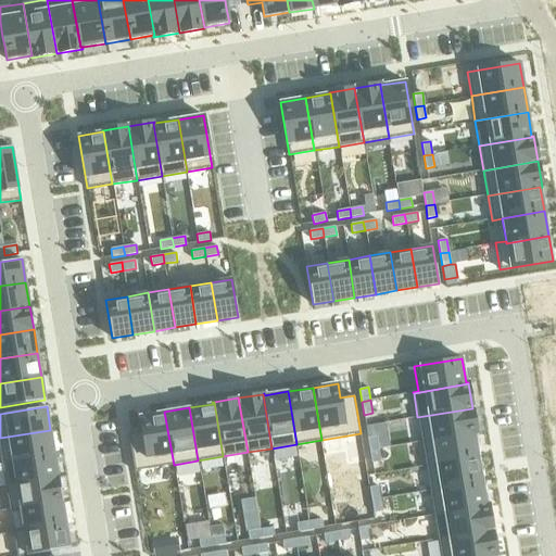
[(472,408),(417,417),(421,442),(477,432),(472,408)]
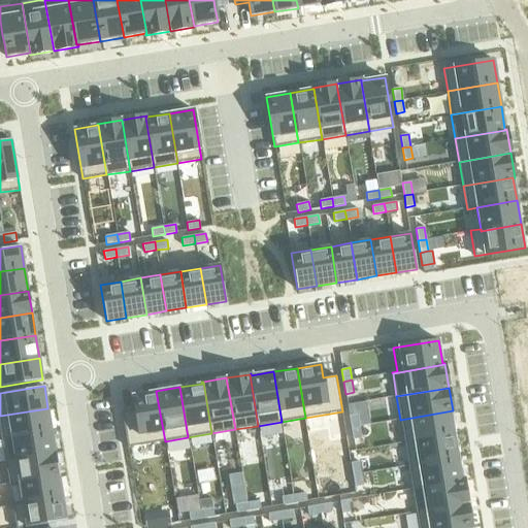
[(134,409),(121,411),(127,448),(165,441),(156,391),(132,395),(134,409)]
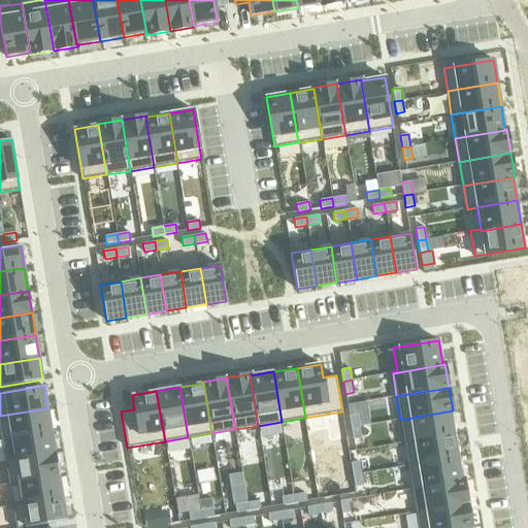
[(47,408),(0,416),(0,429),(2,439),(52,431),(47,408)]
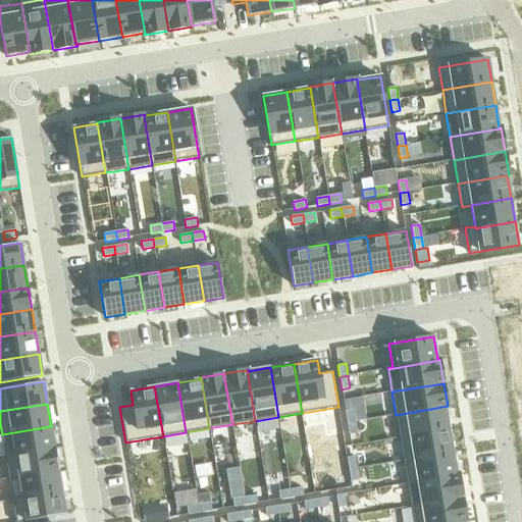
[(448,406),(396,415),(400,437),(450,429),(446,407),(448,407),(448,406)]
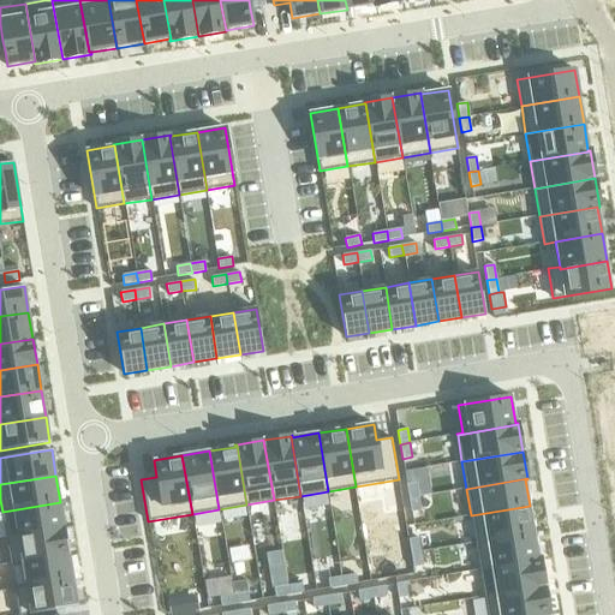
[(416,482),(406,484),(408,499),(418,496),(416,482)]
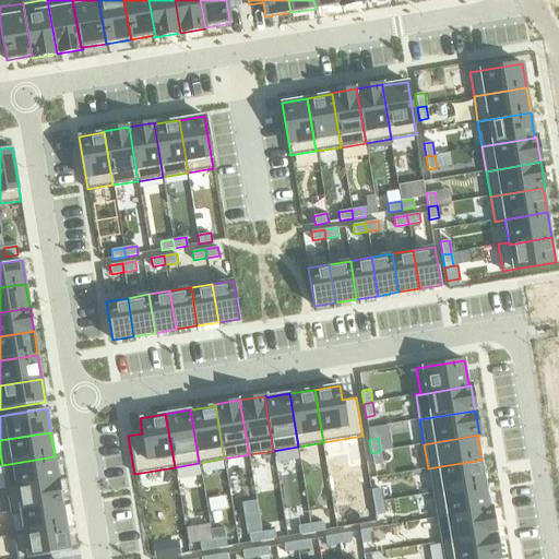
[(380,451),(371,453),(373,465),(382,464),(380,451)]
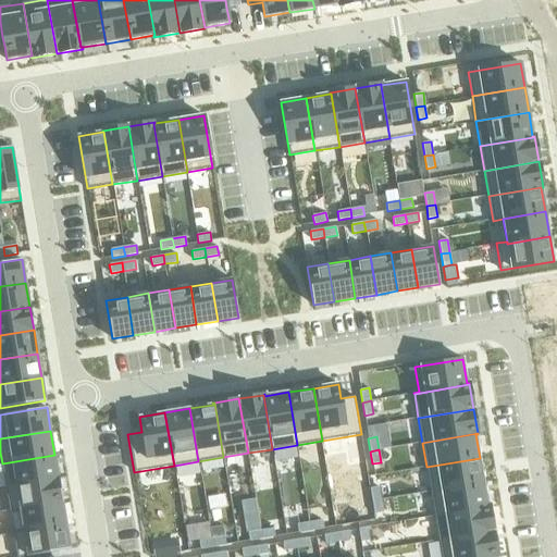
[(54,455),(2,463),(5,487),(58,479),(54,455)]
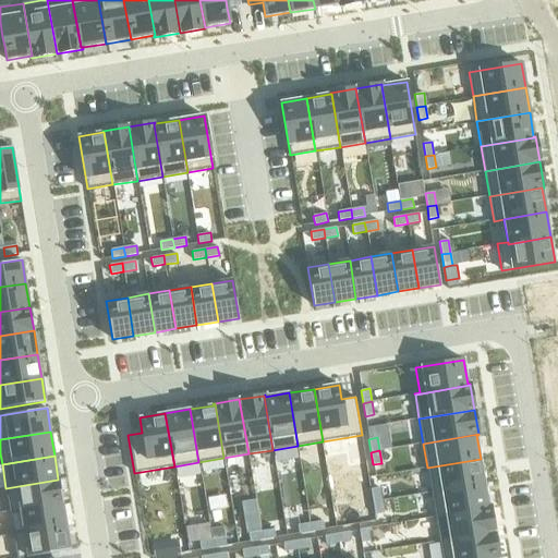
[(481,459),(427,468),(432,493),(484,483),(481,459)]
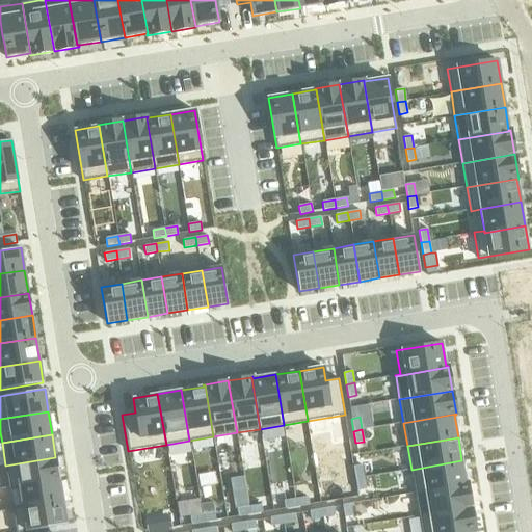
[(55,457),(5,466),(9,488),(19,486),(59,479),(55,457)]
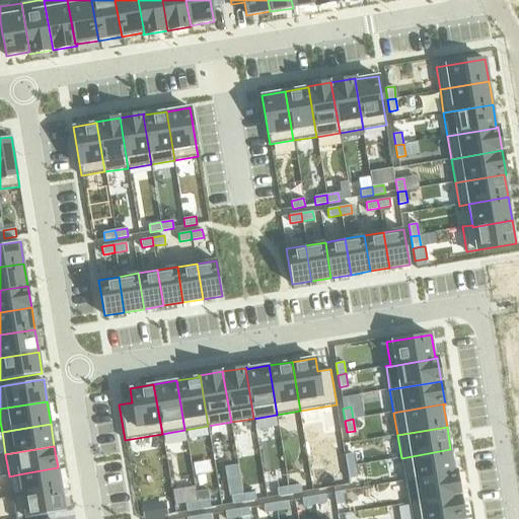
[(450,449),(401,458),(405,480),(456,472),(456,470),(454,471),(450,449)]
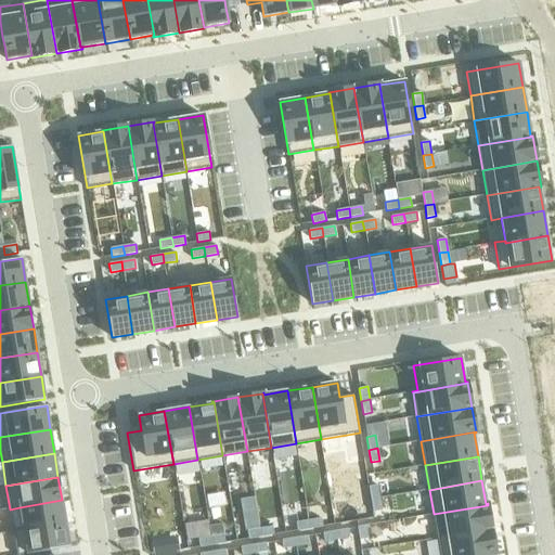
[(377,485),(369,487),(371,500),(379,498),(377,485)]
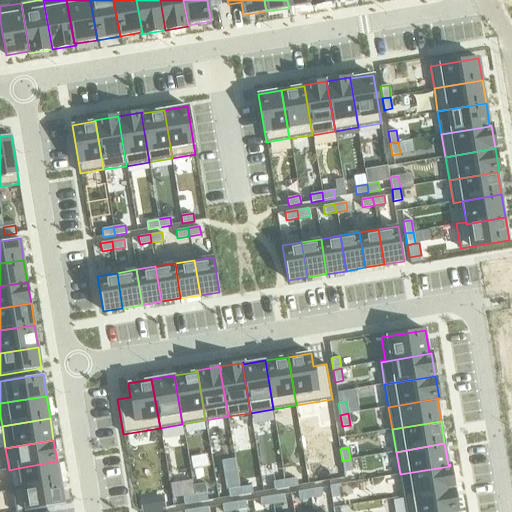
[(350,459),(342,461),(344,472),(352,471),(350,459)]
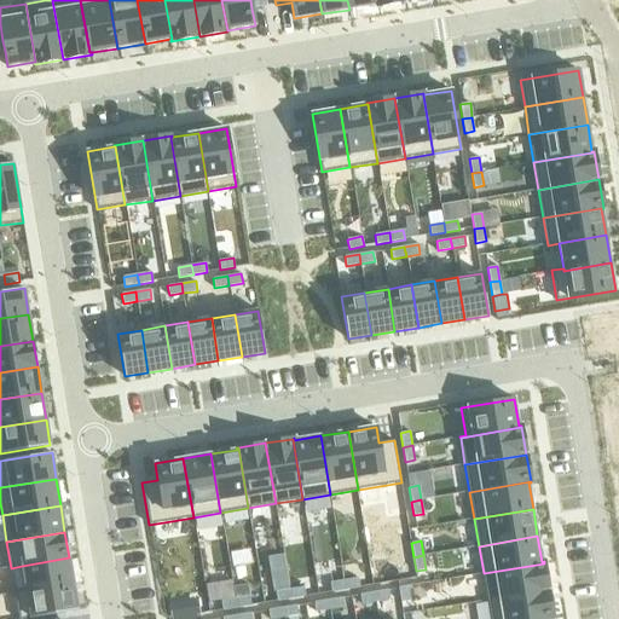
[(69,557),(22,566),(27,589),(27,591),(74,584),(69,557)]
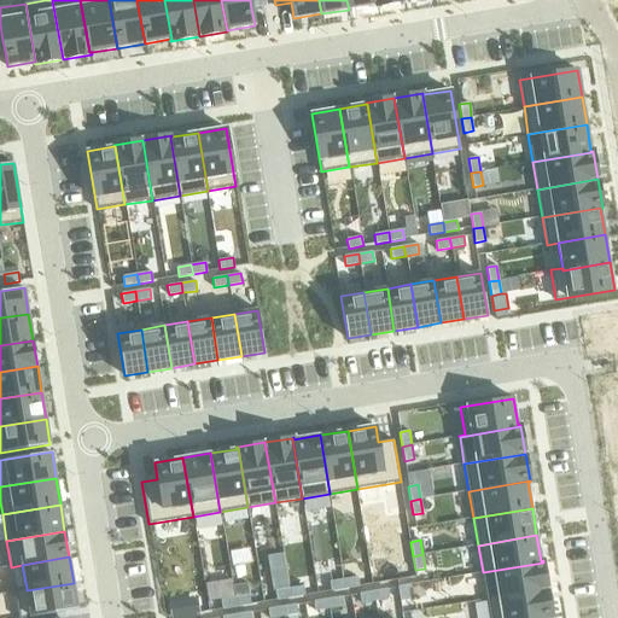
[(543,563),(483,572),(487,599),(548,589),(543,563)]
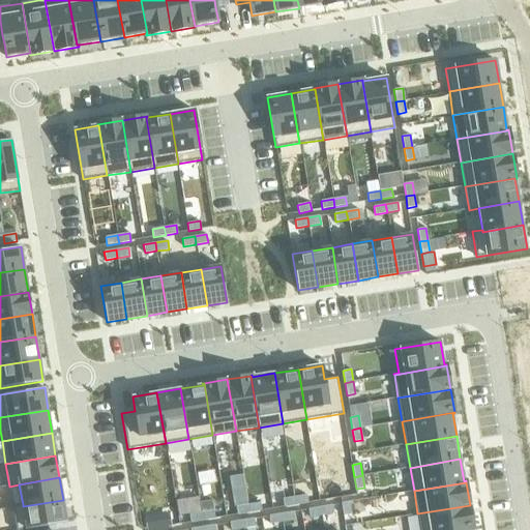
[(306,495),(294,497),(296,505),(308,503),(306,495)]
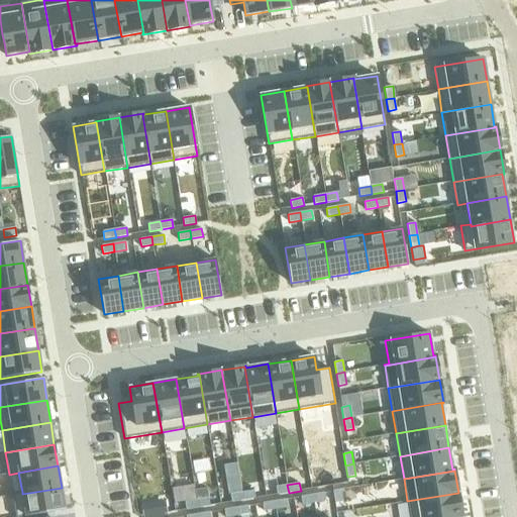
[(287,485),(276,487),(277,495),(289,493),(287,485)]
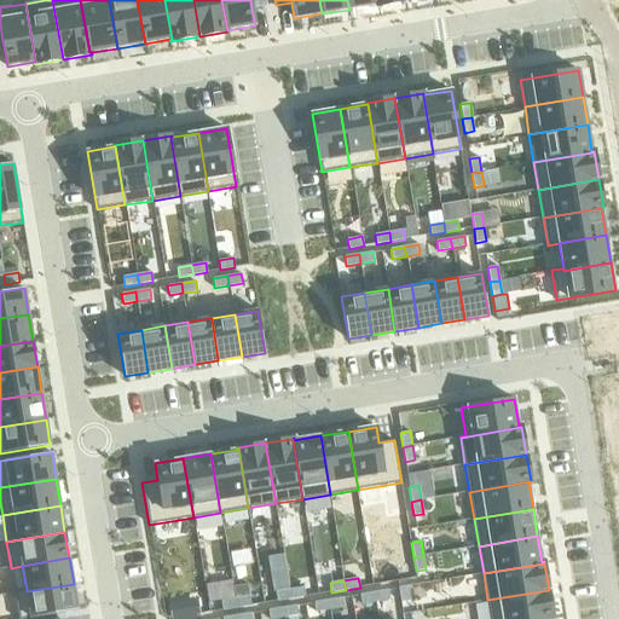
[(27,589),(15,591),(18,618),(24,618),(77,611),(74,584),(27,591),(27,589)]
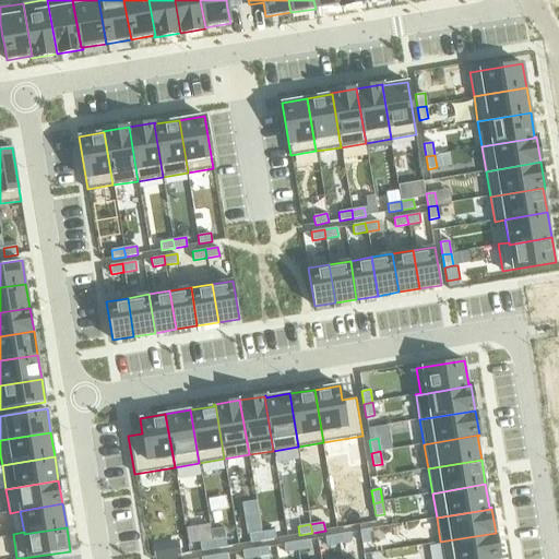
[(368,528),(359,530),(361,544),(370,543),(368,528)]
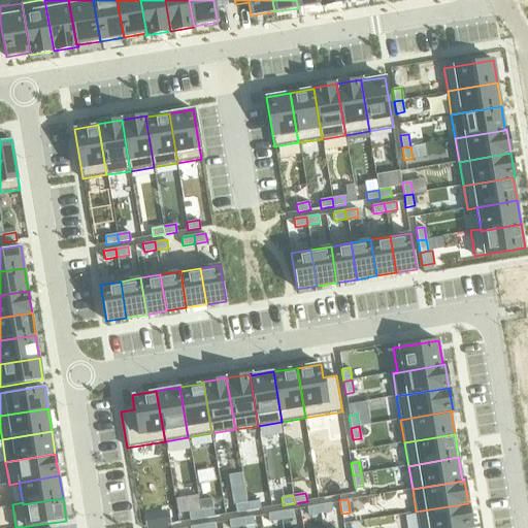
[(259,500),(246,502),(249,510),(261,508),(259,500)]
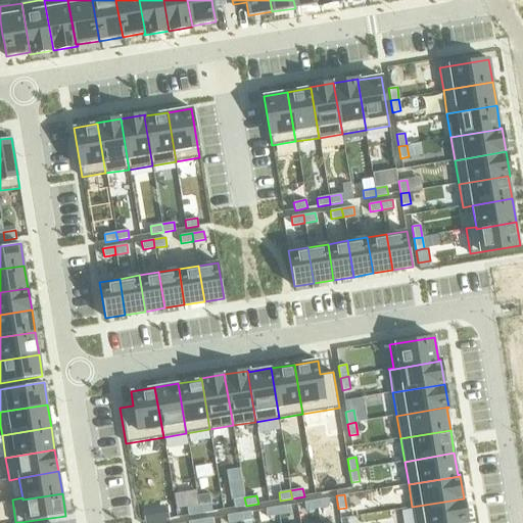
[(244,497),(233,500),(234,508),(246,506),(244,497)]
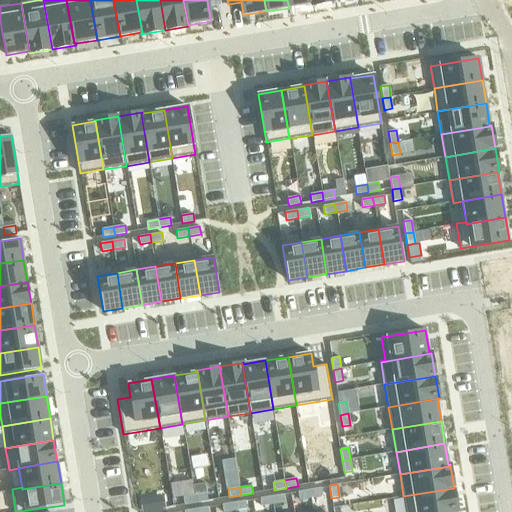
[(321,488),(309,490),(311,498),(322,496),(321,488)]
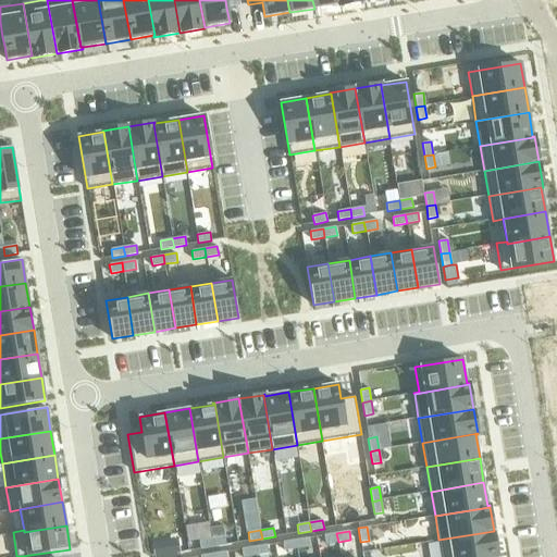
[(494,531),(438,540),(441,556),(487,556),(497,556),(494,531)]
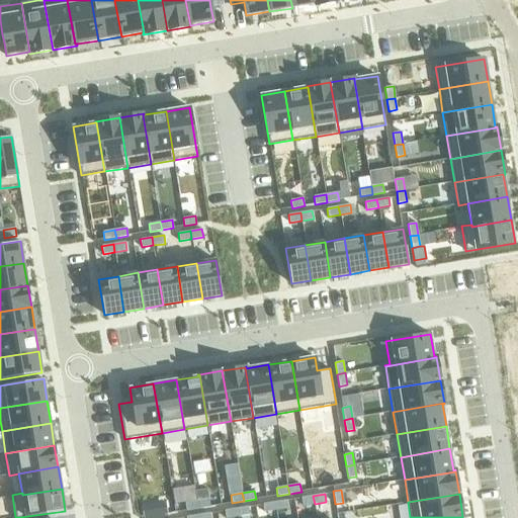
[(313,496),(300,498),(303,506),(315,504),(313,496)]
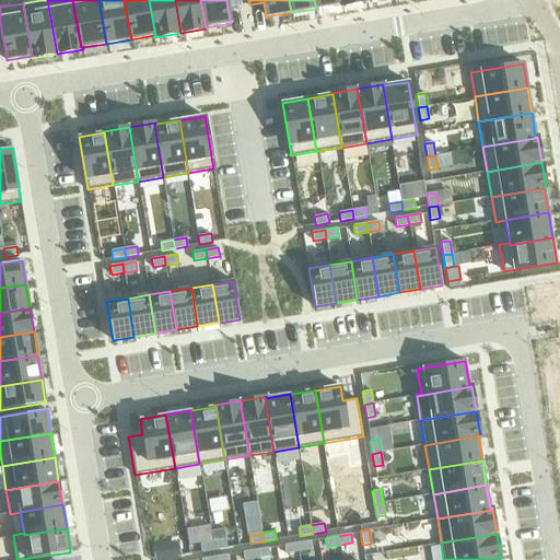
[(225,539),(212,541),(214,550),(228,548),(225,539)]
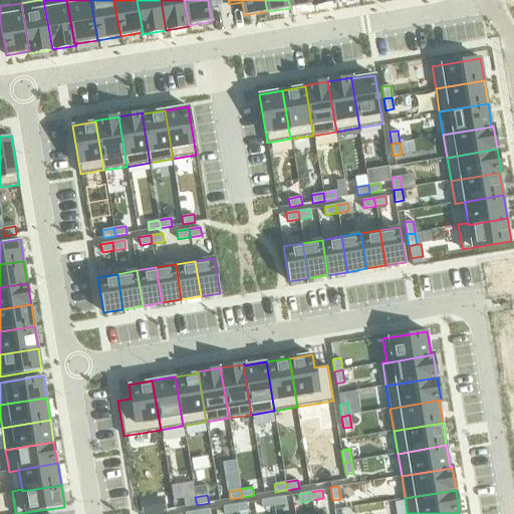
[(284,496),(272,498),(274,506),(286,504),(284,496)]
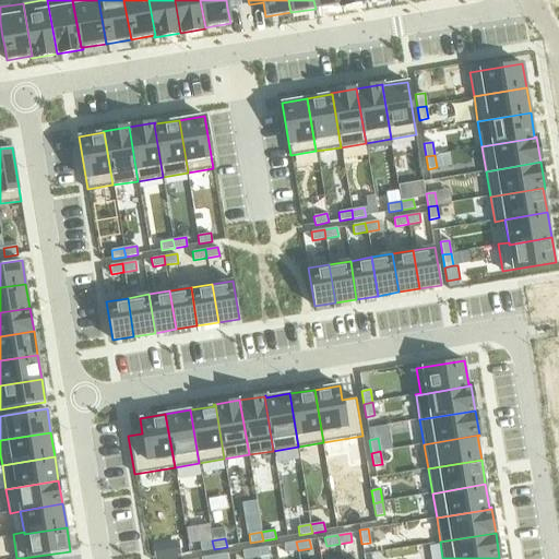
[(212,540),(200,543),(201,551),(214,549),(212,540)]
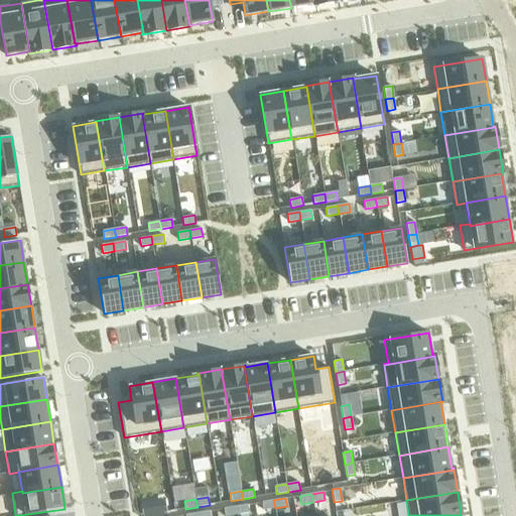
[(165,500),(141,504),(142,515),(167,511),(165,500)]
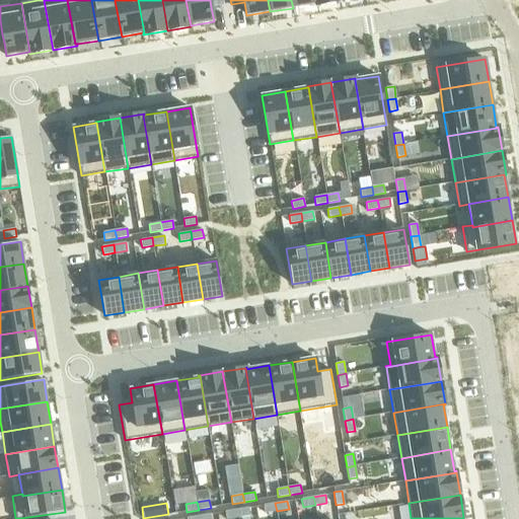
[(275,503),(263,505),(265,513),(277,511),(275,503)]
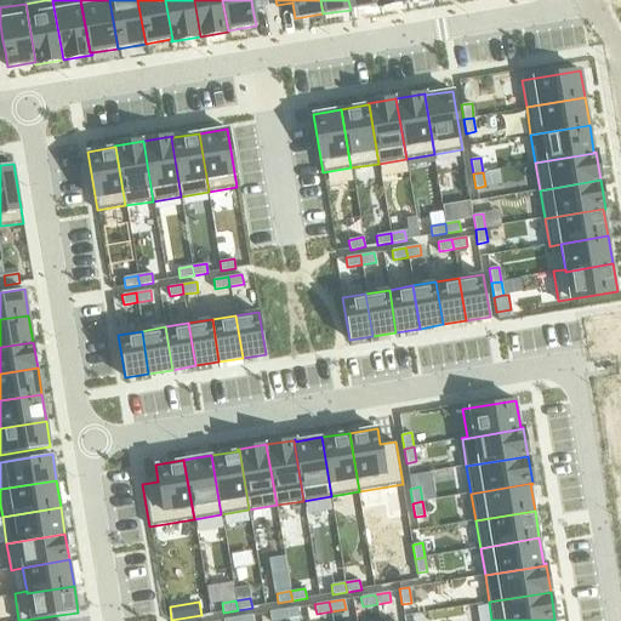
[(297,607),(283,609),(285,619),(300,617),(297,607)]
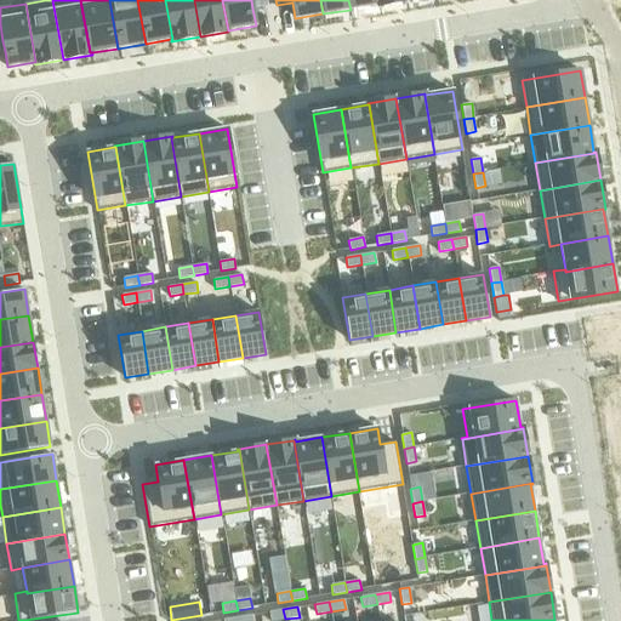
[(283,609),(269,611),(269,620),(273,620),(285,619),(283,609)]
